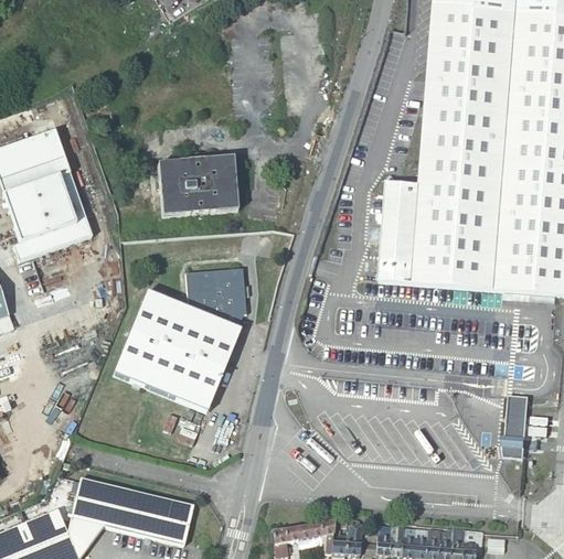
[(563,14),(435,0),(419,183),(387,181),(380,279),(563,293),(563,14)]
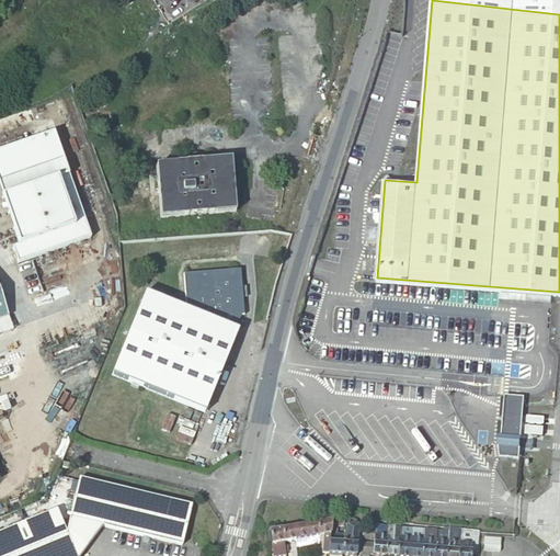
[(432,0),(559,14),(559,0),(432,0)]
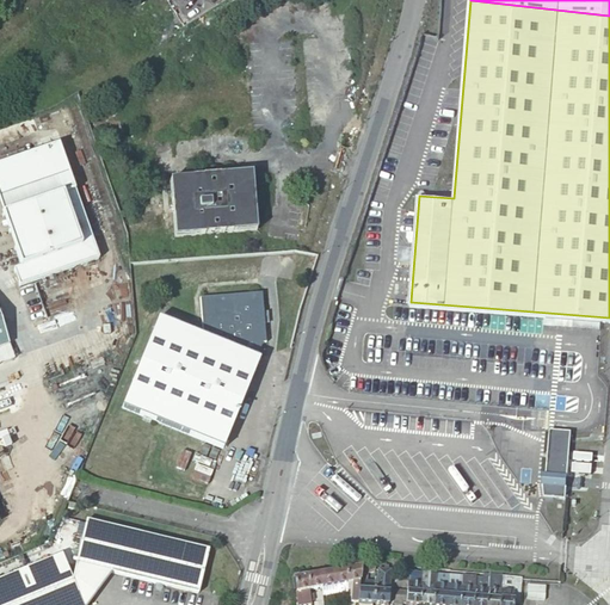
[(20,281),(99,253),(69,167),(60,139),(0,158),(0,198),(2,207),(22,260),(14,263),(20,281)]
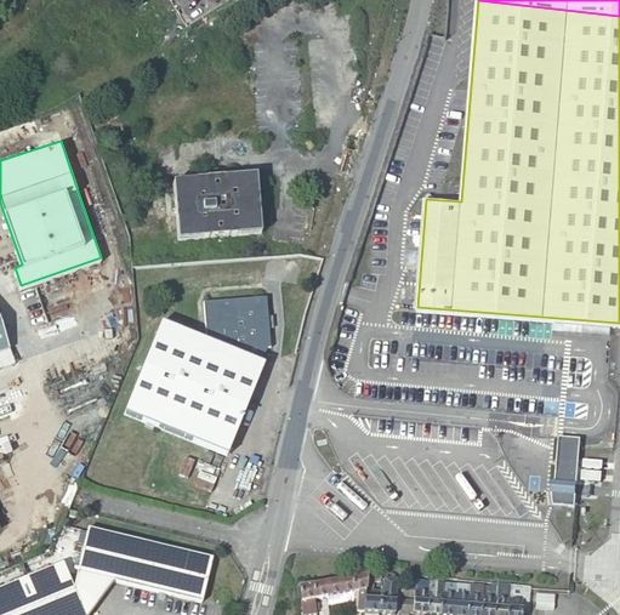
[(256,168),(172,174),(177,233),(260,227),(256,168)]
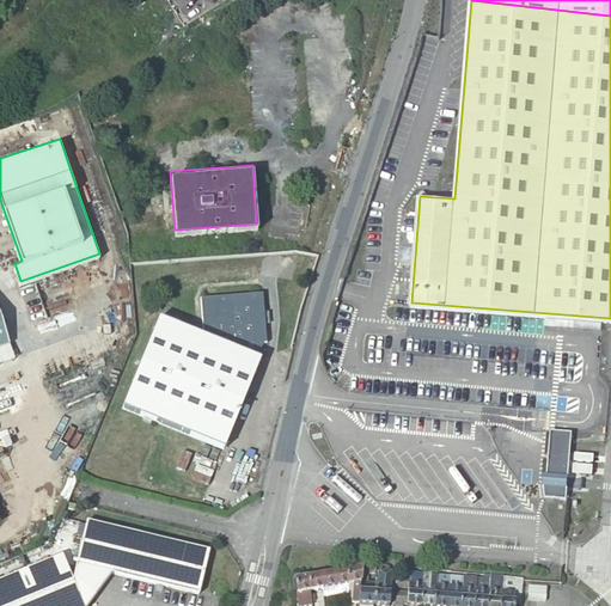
[(123,403),(225,444),(262,355),(258,353),(264,337),(268,337),(264,288),(202,293),(205,331),(160,312),(123,403)]
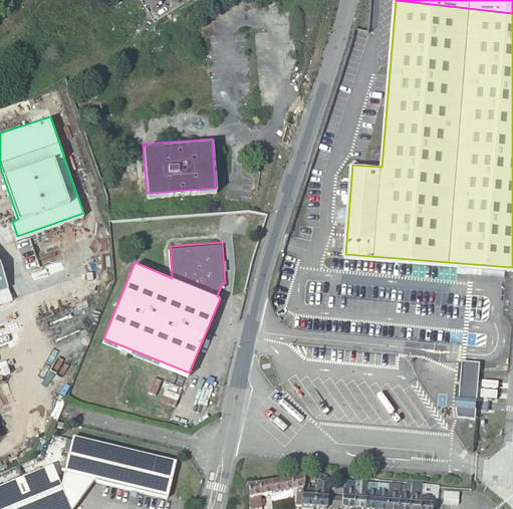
[(0,288),(8,285),(0,262),(0,288)]
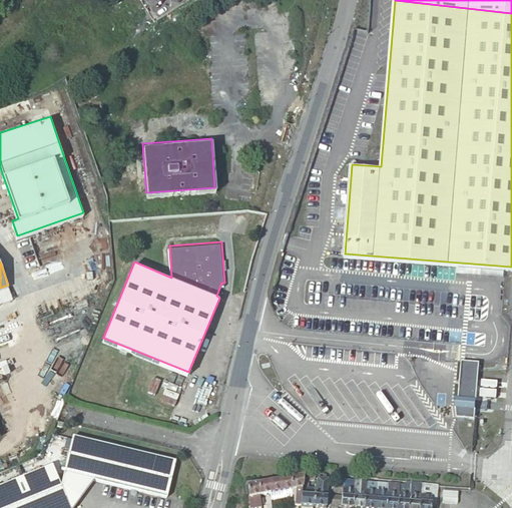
[(459,395),(477,396),(480,358),(463,357),(459,395)]
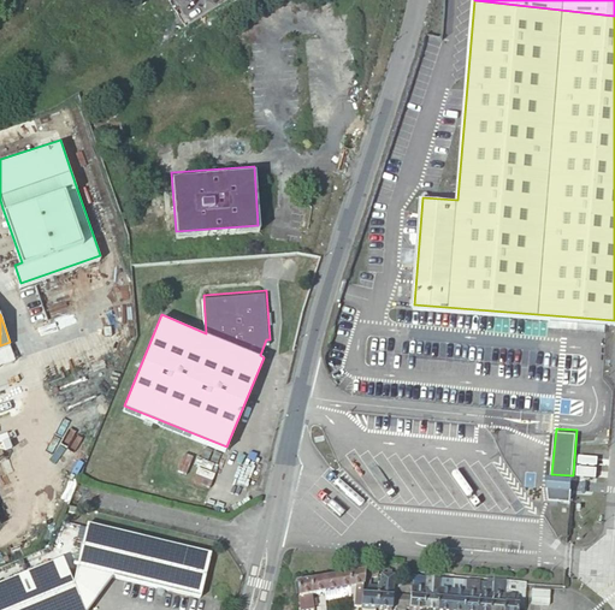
[(547,474),(548,483),(572,485),(573,475),(551,474),(547,474)]
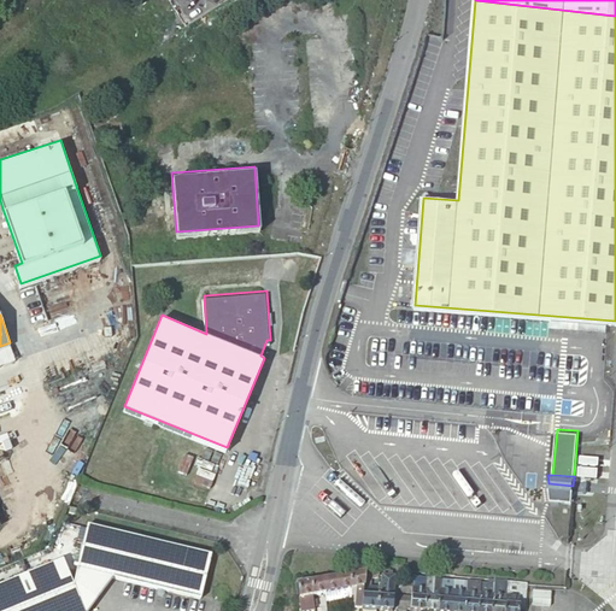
[(573,486),(549,483),(551,497),(572,498),(573,486)]
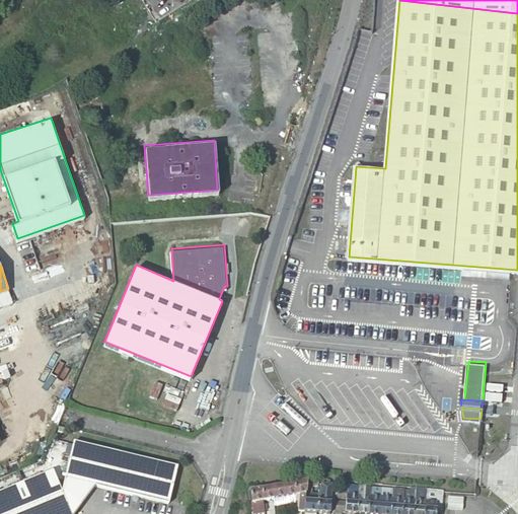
[(74,438),(65,475),(96,483),(169,501),(178,463),(74,438)]
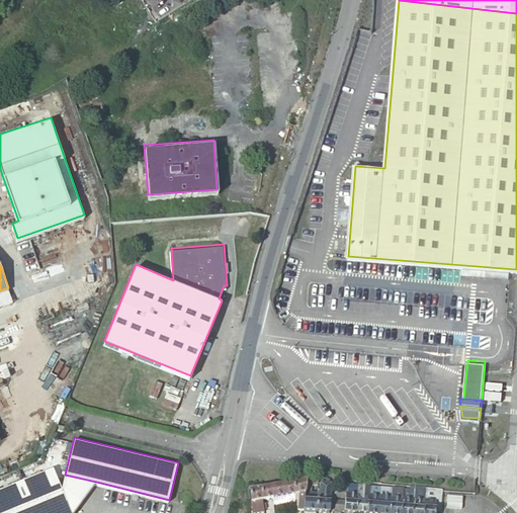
[(0,512),(72,512),(62,488),(54,466),(0,489),(0,512)]
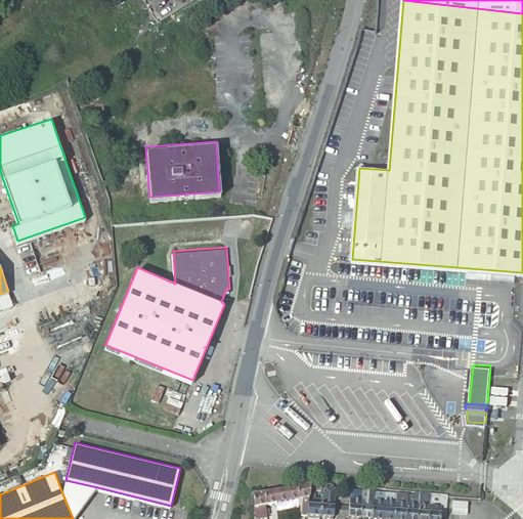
[(321,484),(321,477),(311,479),(310,488),(321,486),(321,484)]
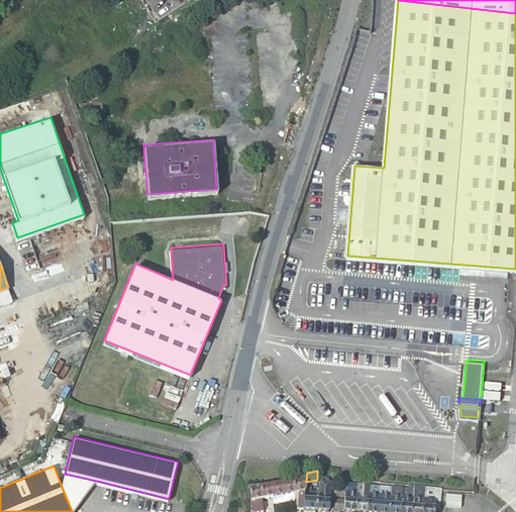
[(306,482),(307,473),(293,476),(294,489),(301,488),(306,487),(306,482)]
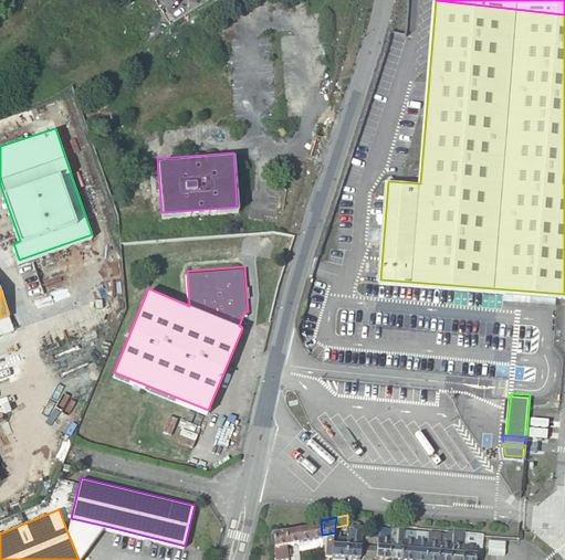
[(80,559),(105,526),(71,518),(67,532),(79,559),(80,559)]
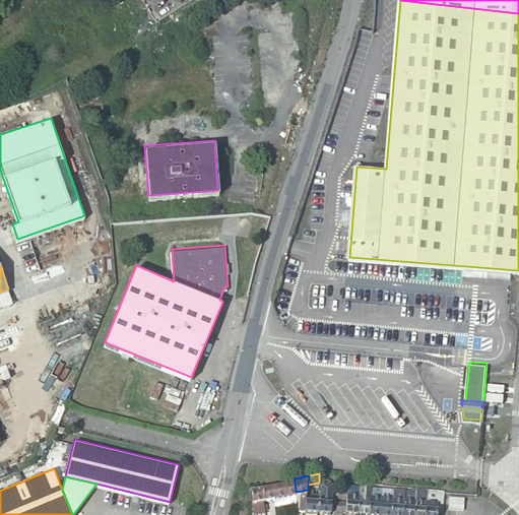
[(296,492),(295,478),(282,480),(285,494),(296,492)]
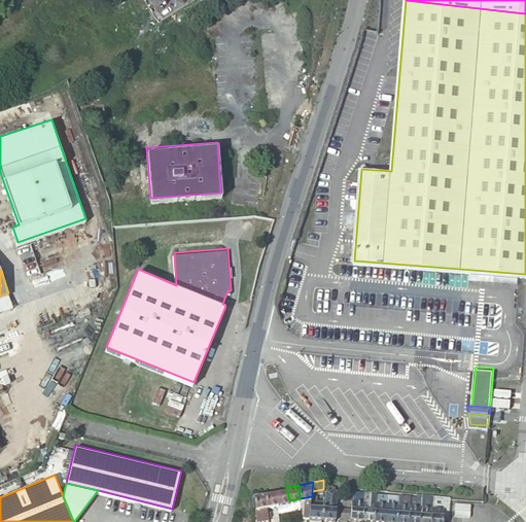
[(289,500),(286,487),(275,490),(278,502),(289,500)]
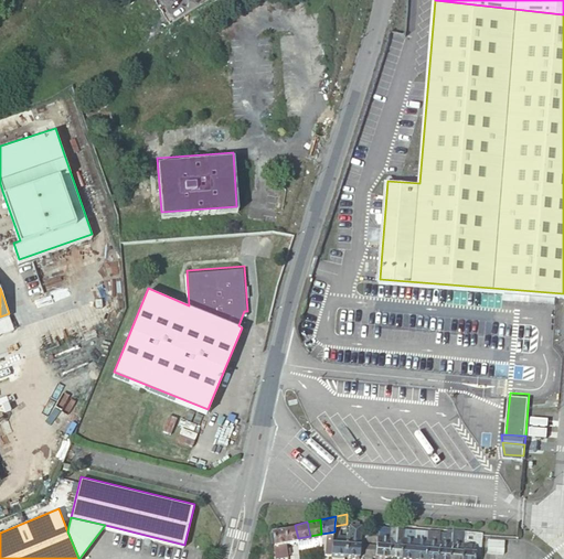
[(360,522),(359,522),(355,522),(353,522),(350,522),(350,529),(349,529),(348,533),(361,535),(362,531),(362,522),(360,522)]
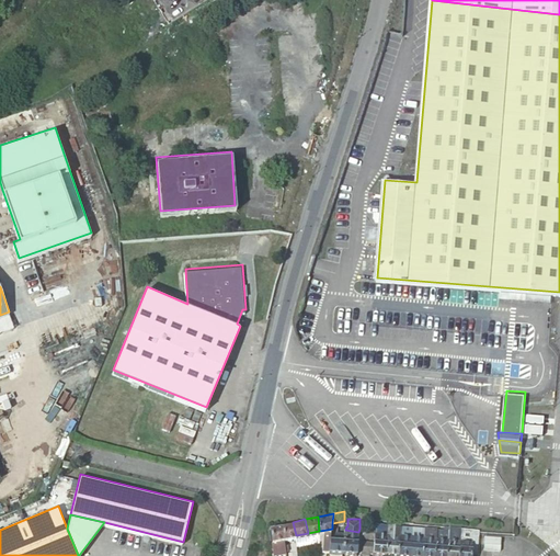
[(388,522),(388,521),(376,520),(376,524),(375,531),(387,531),(388,522)]
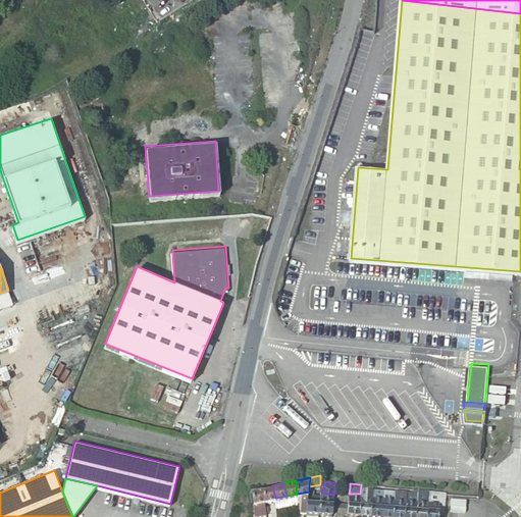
[(245,484),(230,487),(229,494),(246,490),(245,484)]
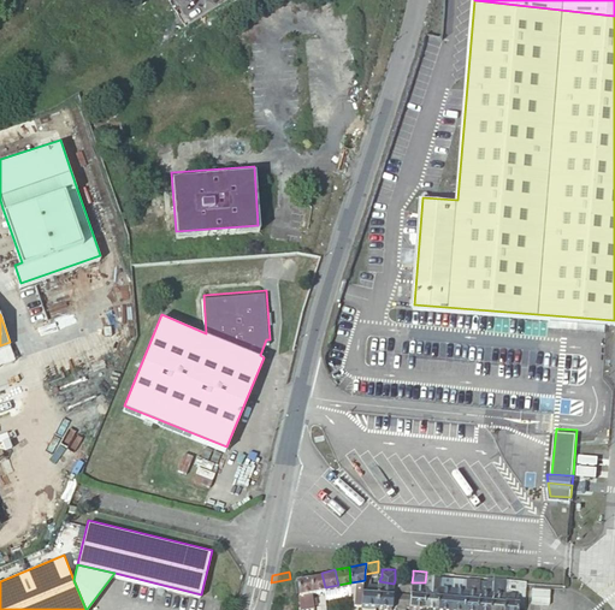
[(312,590),(325,587),(321,573),(309,575),(312,590)]
